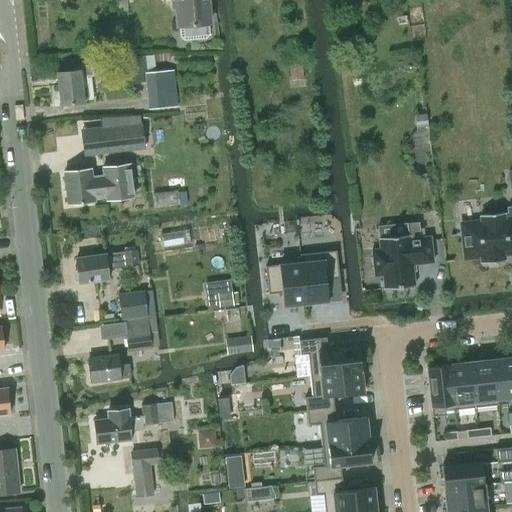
[(207,21),(210,21),(208,0),(172,0),(173,6),(176,6),(179,36),(184,40),(204,38),(208,33),(207,21)]
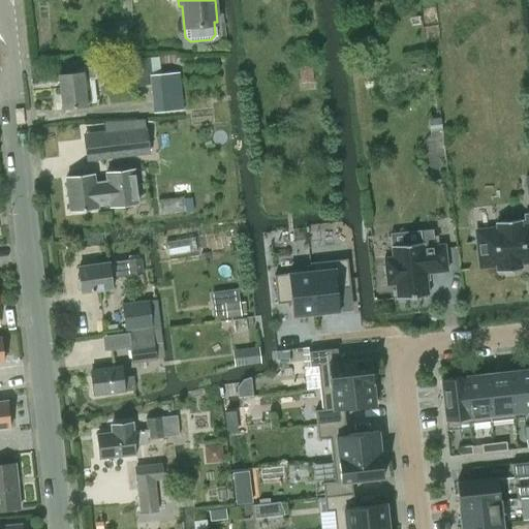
[(154,113),(182,111),(179,72),(160,74),(159,56),(136,58),(138,76),(151,75),(154,113)]
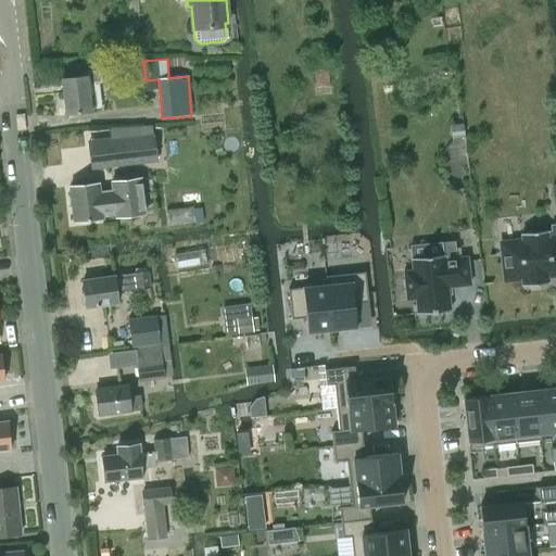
[(89,83),(102,81),(100,68),(83,71),(83,76),(62,78),(65,113),(92,110),(89,83)]
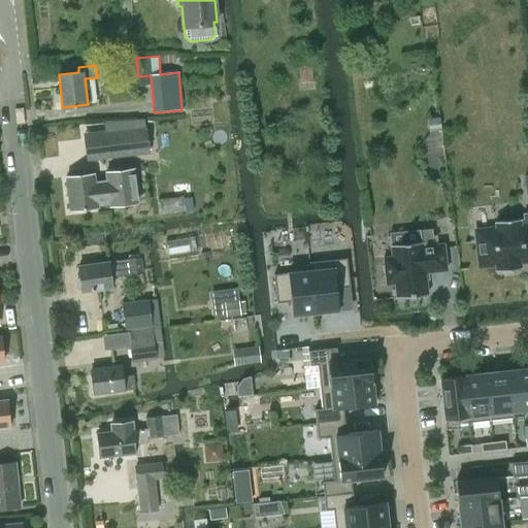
[(145,144),(134,145),(132,130),(95,133),(99,166),(147,161),(145,144)]
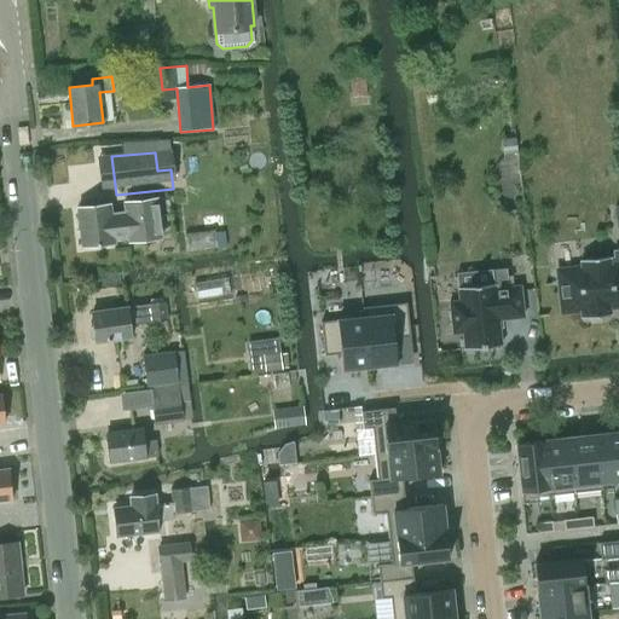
[(77,207),(82,246),(114,242),(113,231),(122,229),(123,241),(166,236),(162,197),(119,202),(121,214),(111,215),(110,203),(77,207)]
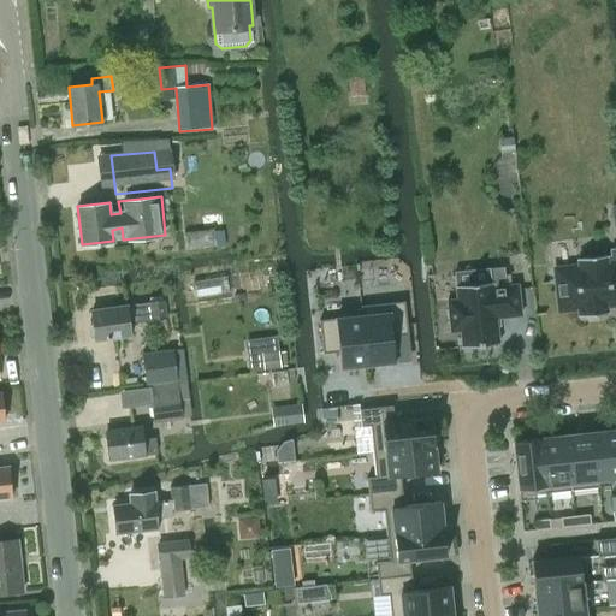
[(578,268),(556,271),(561,308),(578,307),(578,317),(599,314),(598,304),(615,302),(615,248),(610,249),(611,256),(606,258),(605,255),(578,259),(578,268)]
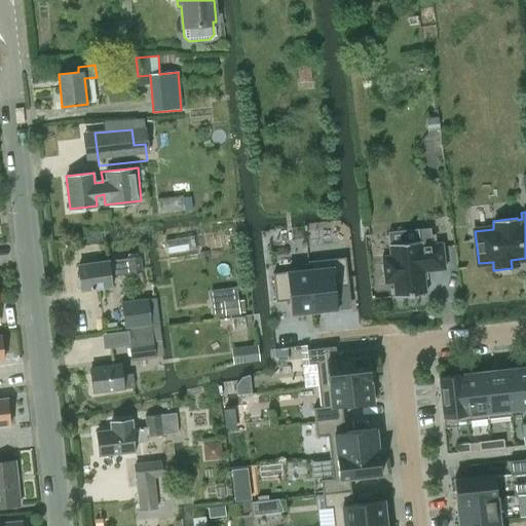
[(392,283),(395,297),(425,293),(423,271),(444,269),(442,242),(431,243),(429,227),(417,228),(418,241),(388,245),(390,256),(381,257),(384,284),(392,283)]
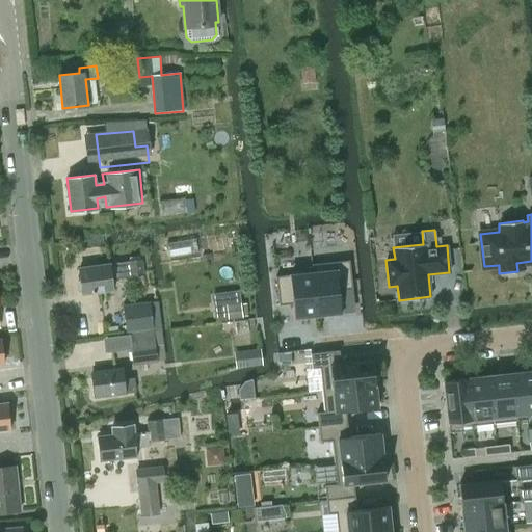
[(144,275),(141,259),(129,260),(129,262),(79,269),(81,280),(77,283),(78,289),(82,291),(82,294),(113,290),(111,280),(144,275)]
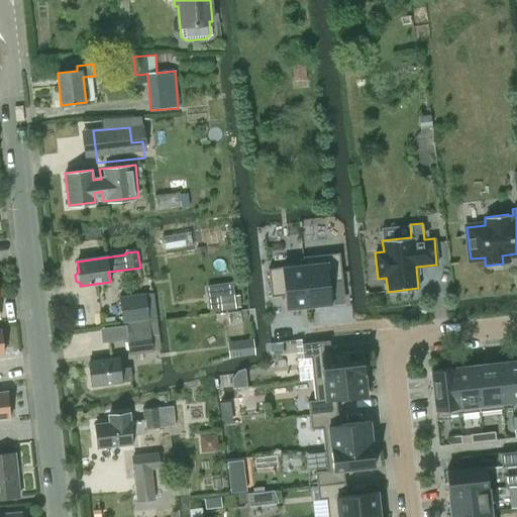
[(339,253),(303,256),(304,264),(309,307),(332,305),(344,303),(339,253)]
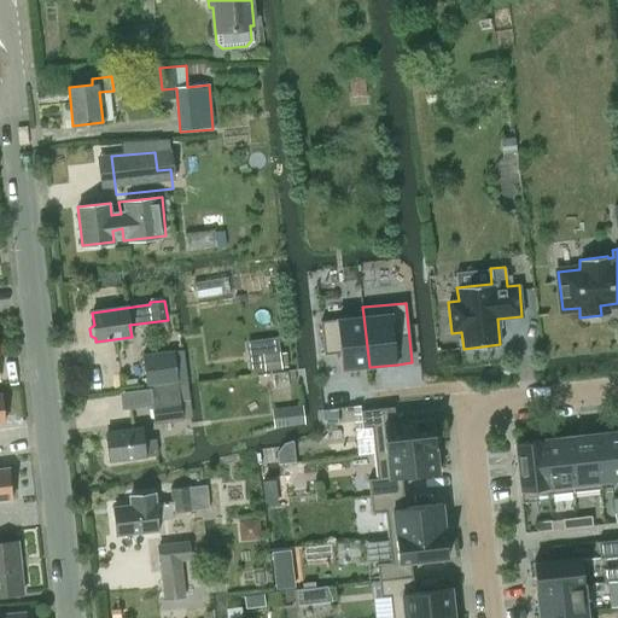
[(336,320),(320,321),(324,355),(338,354),(340,371),(369,367),(363,315),(362,315),(334,319),(336,320)]
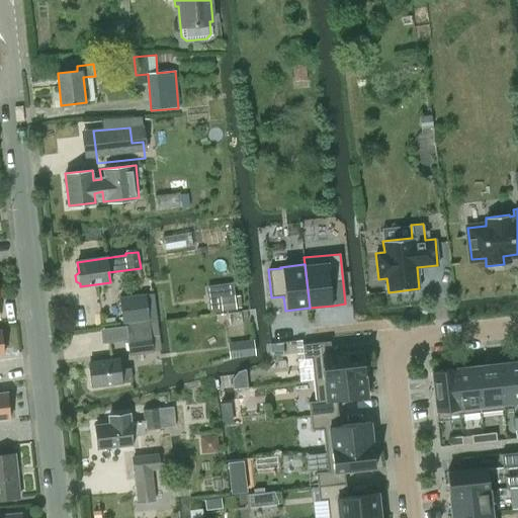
[(145,294),(119,297),(122,323),(148,320),(145,294)]
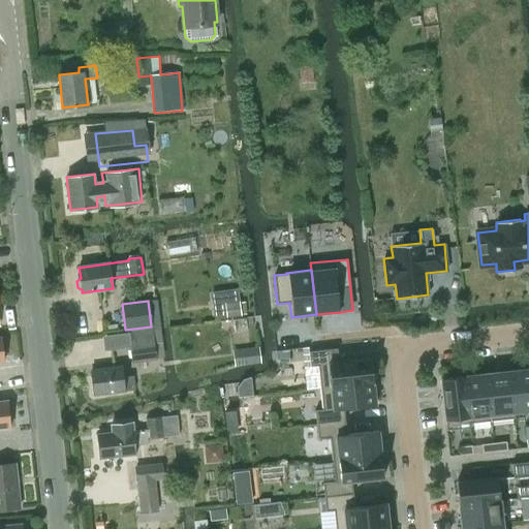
[(156,360),(153,341),(152,331),(128,334),(132,363),(156,360)]
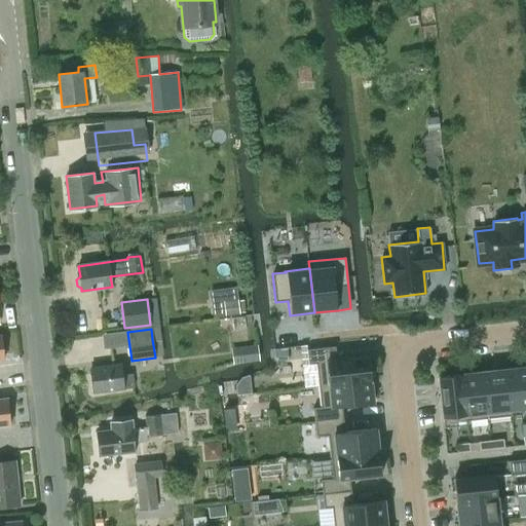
[(335,346),(306,349),(308,365),(315,364),(318,385),(371,379),(368,357),(336,360),(335,346)]
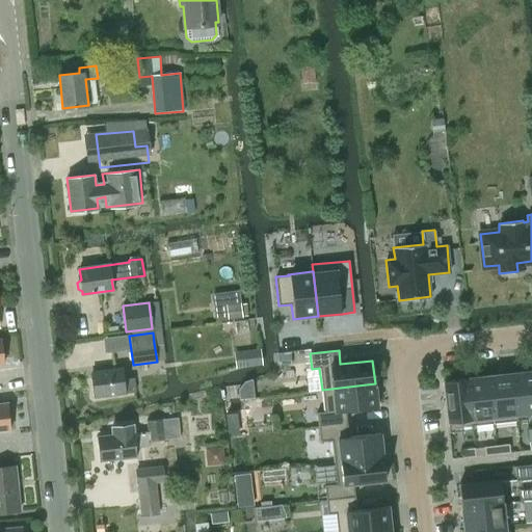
[(96,397),(134,392),(133,377),(124,378),(123,369),(92,373),(96,397)]
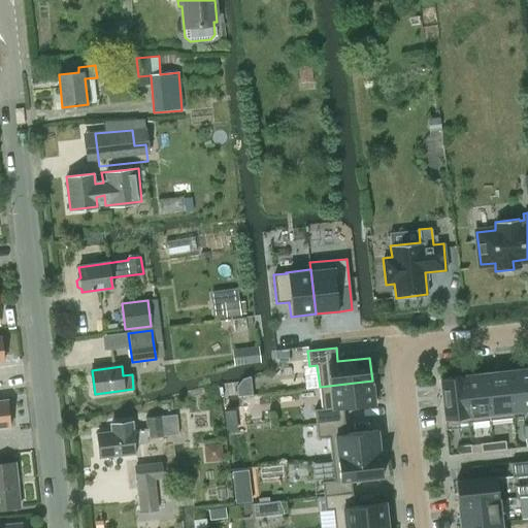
[(527,368),(507,370),(512,411),(527,409),(527,368)]
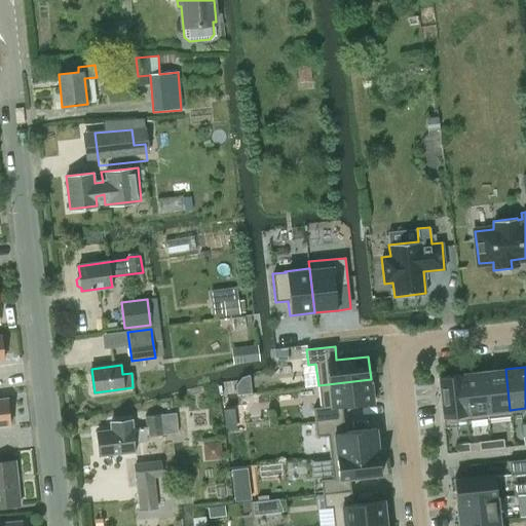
[(505,369),(483,372),(488,418),(510,416),(510,410),(505,369)]
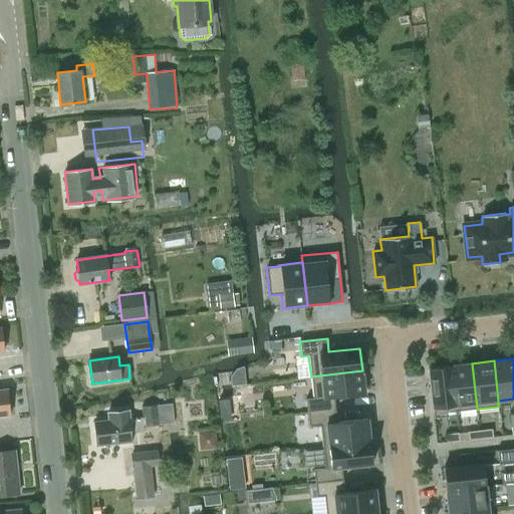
[(472,363),(451,365),(456,412),(456,411),(477,409),(472,363)]
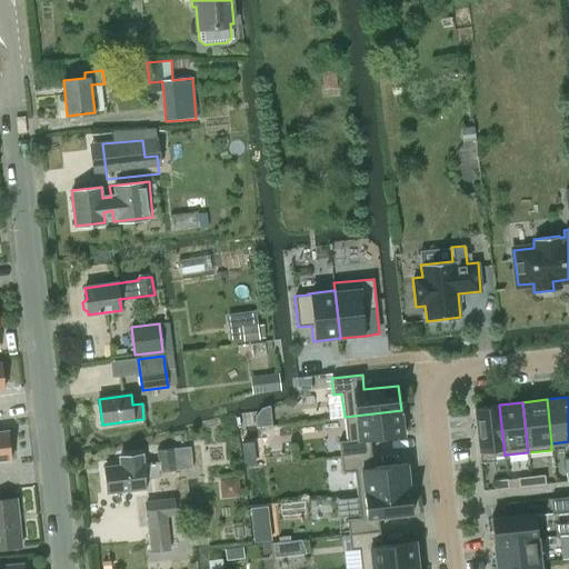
[(499,405),(473,407),(480,462),(505,460),(505,456),(499,405)]
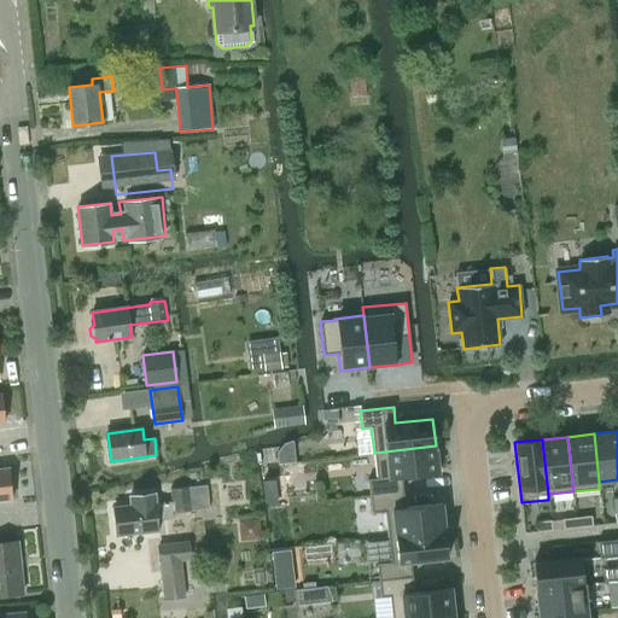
[(377,478),(367,479),(369,496),(403,493),(401,477),(438,473),(436,445),(374,453),(377,478)]
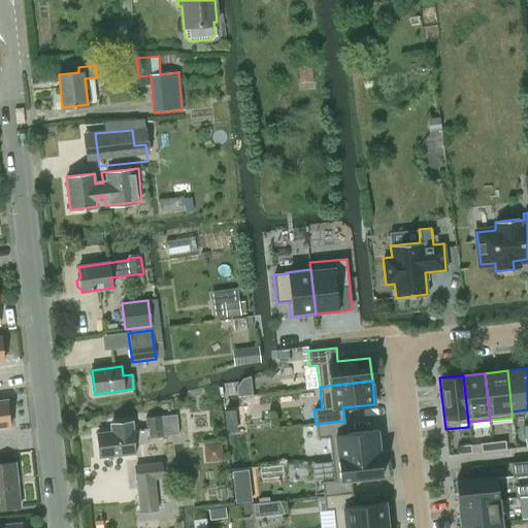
[(0,428),(10,427),(7,400),(0,401),(0,428)]
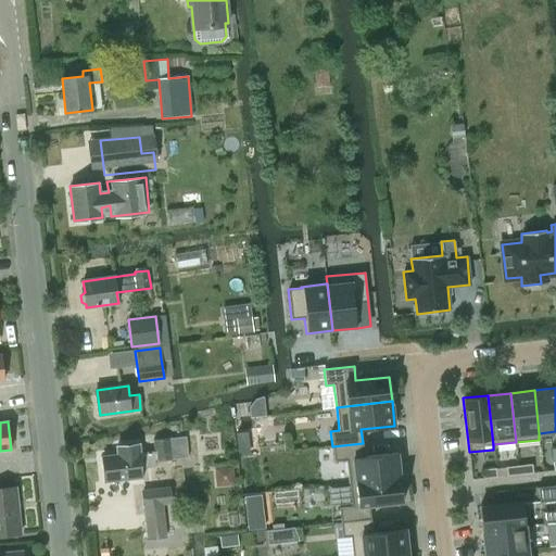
[(143,476),(142,466),(158,464),(158,460),(172,459),(169,438),(154,440),(155,451),(140,453),(140,451),(103,455),(106,480),(143,476)]
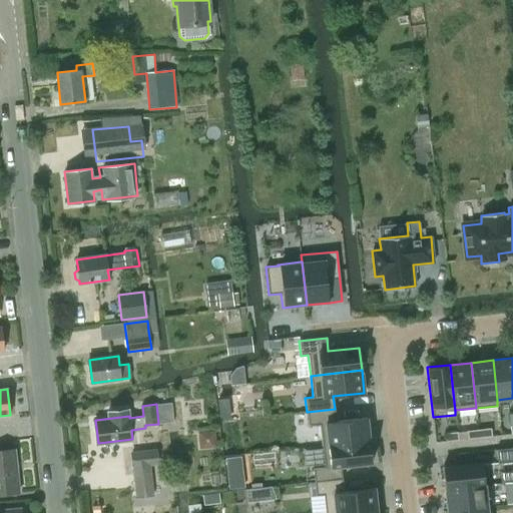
[(335,409),(307,412),(308,426),(320,424),(322,445),(369,440),(367,418),(336,421),(335,409)]
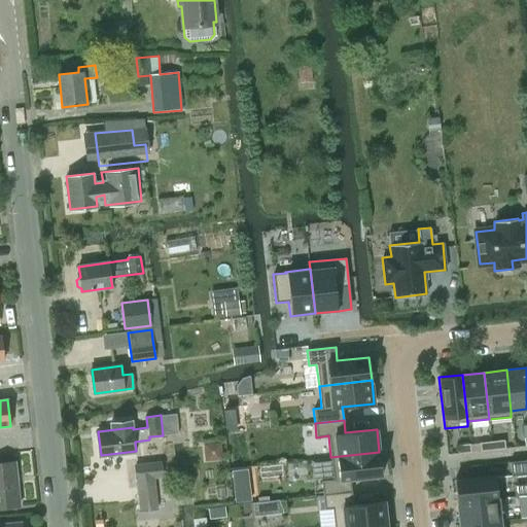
[(481,451),(504,448),(503,440),(480,443),(481,451)]
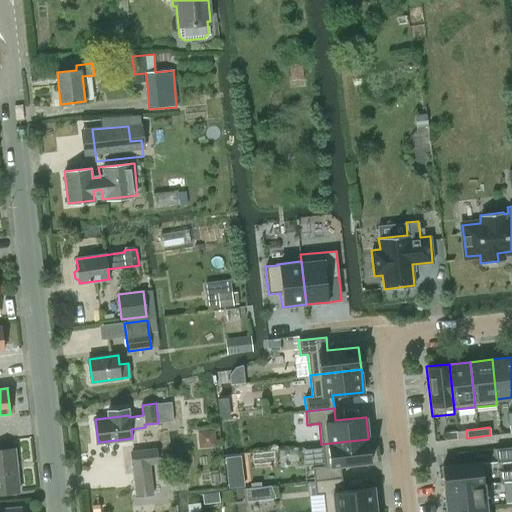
[(444,432),(445,440),(451,439),(457,439),(456,431),(444,432)]
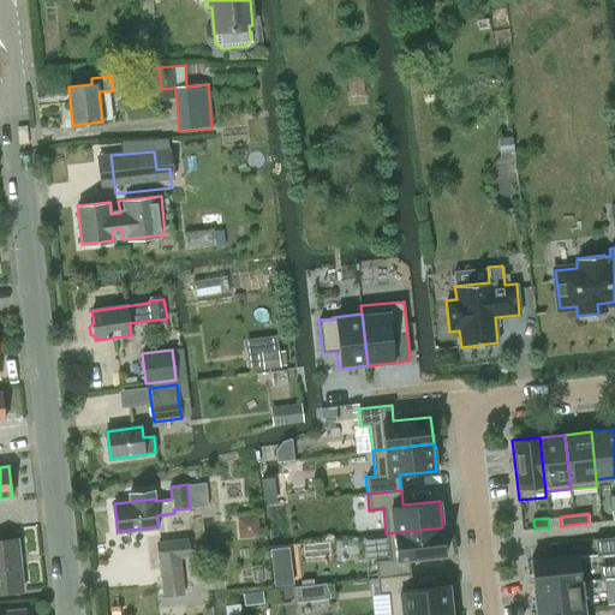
[(388,559),(375,561),(377,578),(410,574),(408,559),(446,555),(442,527),(386,533),(388,559)]
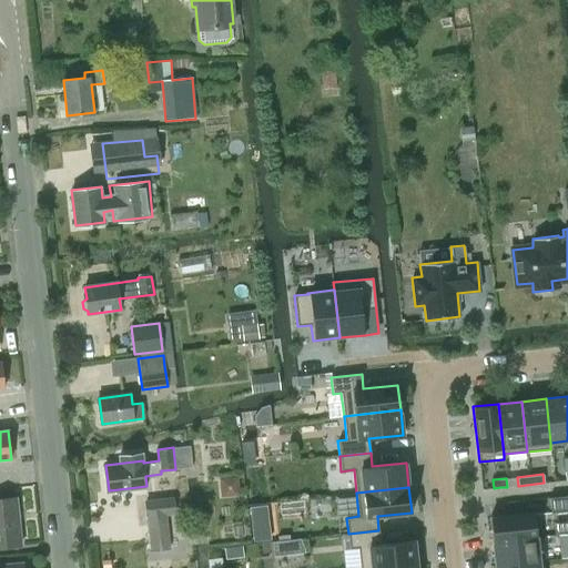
[(133,525),(134,540),(165,536),(162,514),(175,511),(174,495),(144,498),(146,516),(148,516),(149,523),(133,525)]
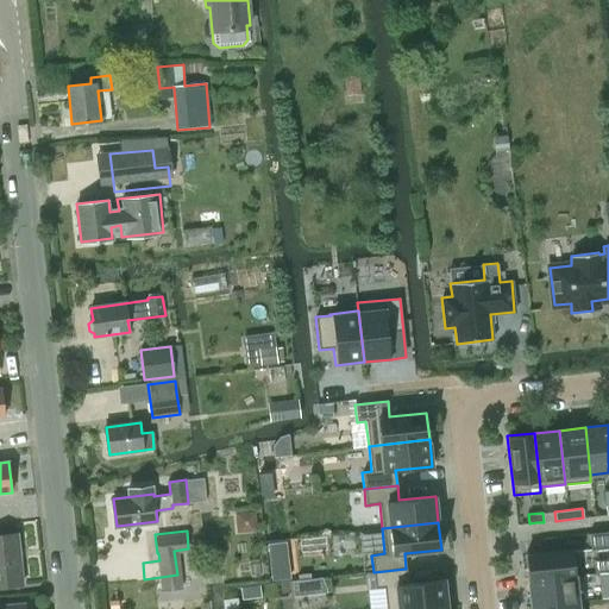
[(591,551),(608,548),(608,532),(589,534),(591,551)]
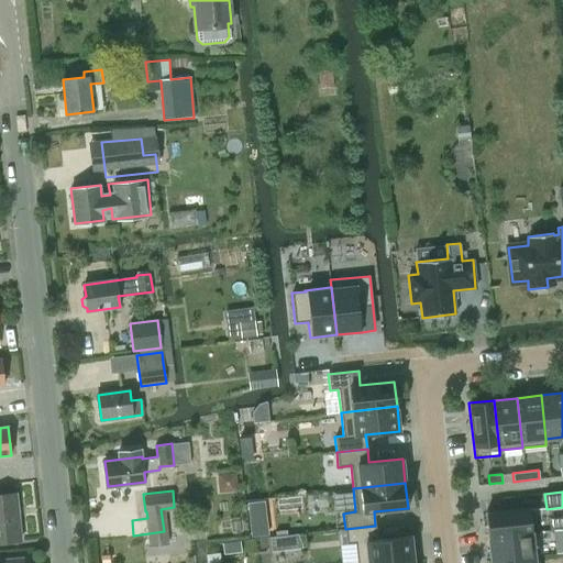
[(0,495),(0,541),(20,540),(14,494),(0,495)]
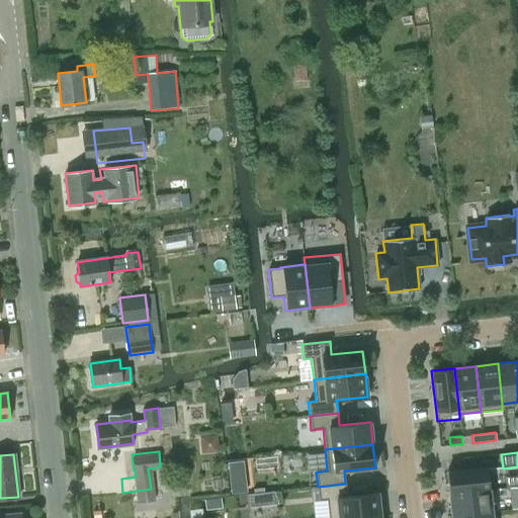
[(489,489),(486,467),(447,471),(449,493),(489,489)]
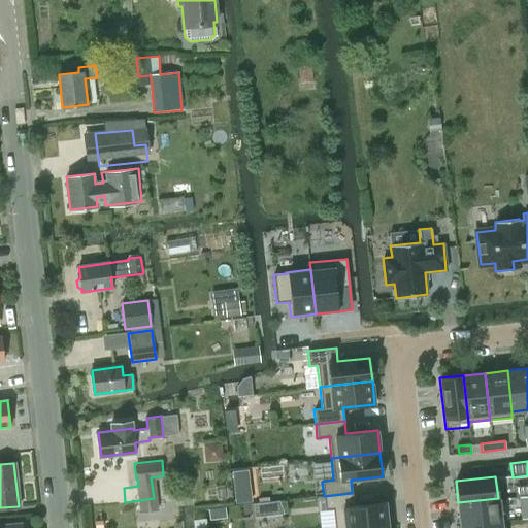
[(352,493),(324,496),(325,510),(333,509),(334,527),(367,527),(389,526),(387,503),(354,507),(352,493)]
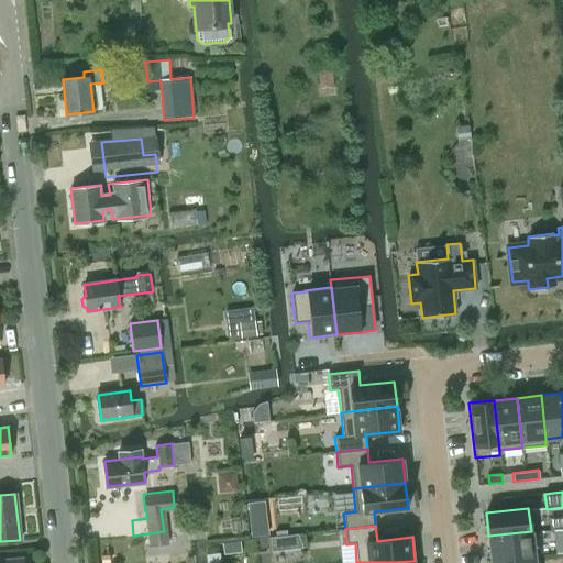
[(562,528),(560,529),(553,530),(554,540),(562,538),(562,528)]
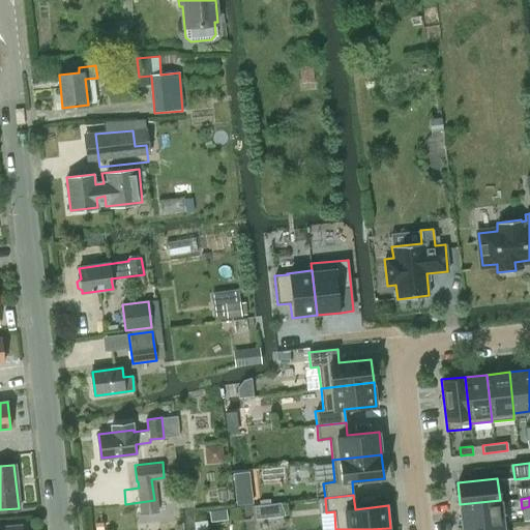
[(502,522),(500,500),(460,504),(462,526),(502,522)]
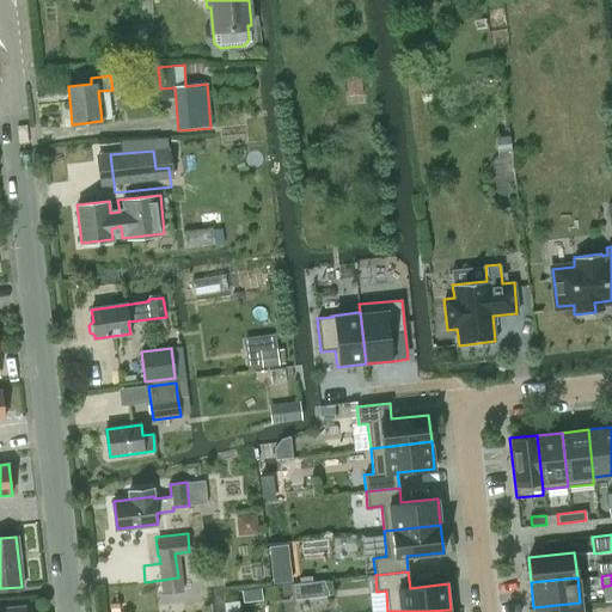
[(242,593),(243,604),(262,603),(261,591),(242,593)]
